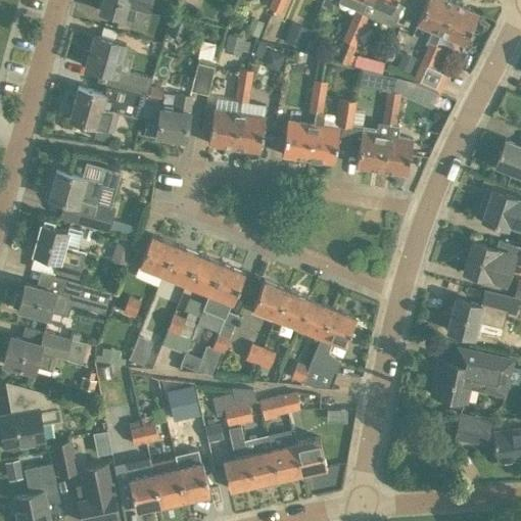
[(104,0),(101,12),(124,18),(133,21),(137,8),(148,11),(150,0),(104,0)]
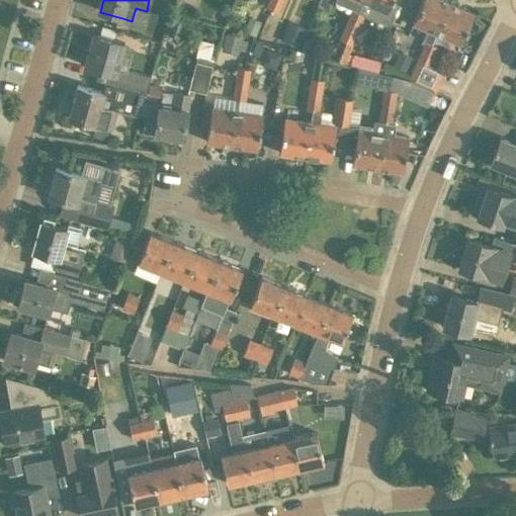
[(285,0),(270,0),(266,8),(279,14),(285,0)]
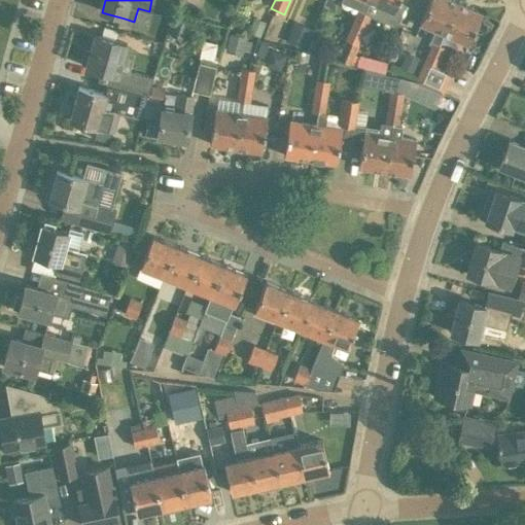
[(327,0),(325,6),(331,8),(335,0),(327,0)]
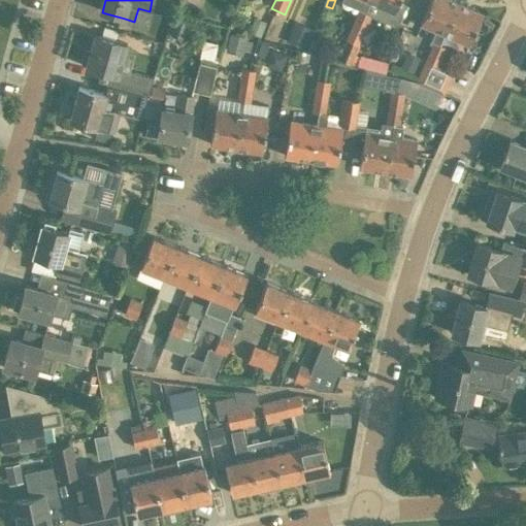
[(371,0),(370,3),(365,13),(372,17),(398,28),(409,0),(371,0)]
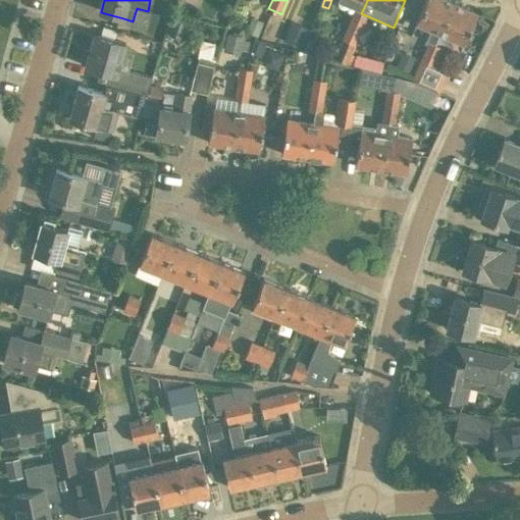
[(447,0),(427,0),(416,24),(431,32),(426,42),(429,44),(412,83),(417,86),(439,96),(450,71),(435,65),(443,49),(436,46),(440,36),(455,3),(447,0)]
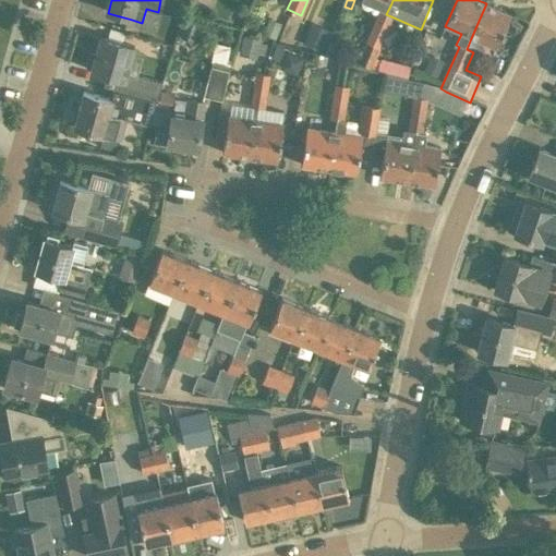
[(497,49),(511,14),(486,3),(471,38),(497,49)]
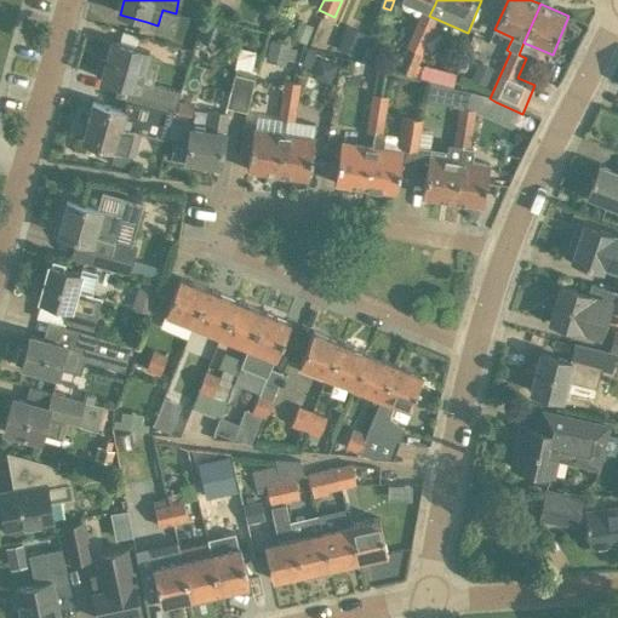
[(407,50),(415,52),(429,17),(423,13),(407,50)]
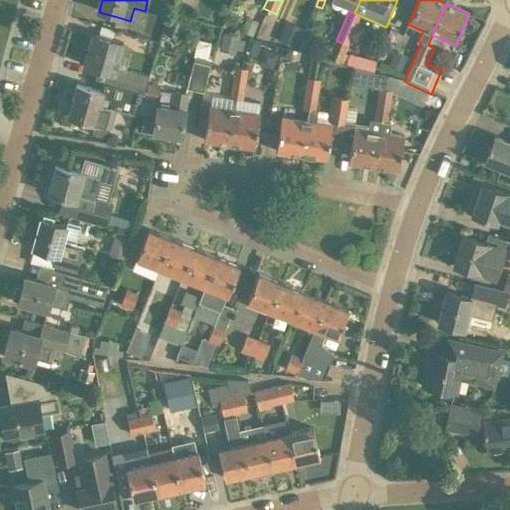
[(354,13),(342,43),(349,46),(355,31),(361,16),(354,13)]
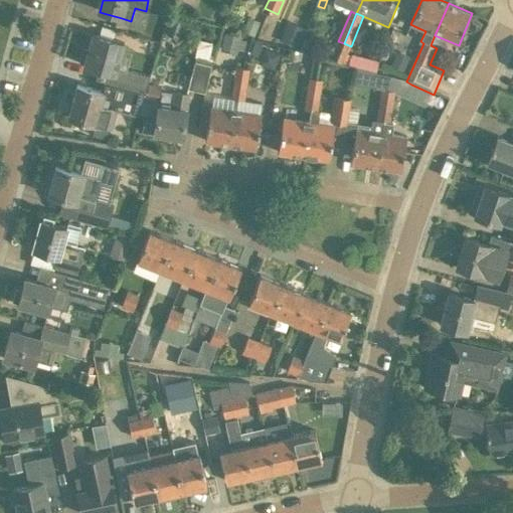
[(184,22),(172,19),(167,36),(179,40),(184,22)]
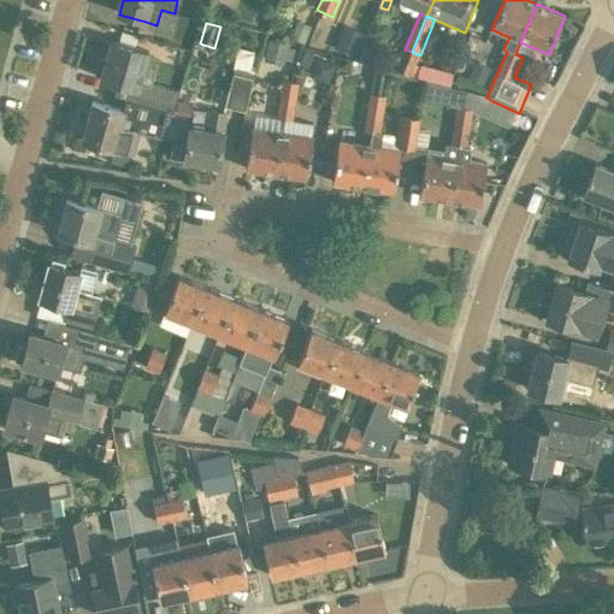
[(293,40),(306,45),(311,33),(297,27),(293,40)]
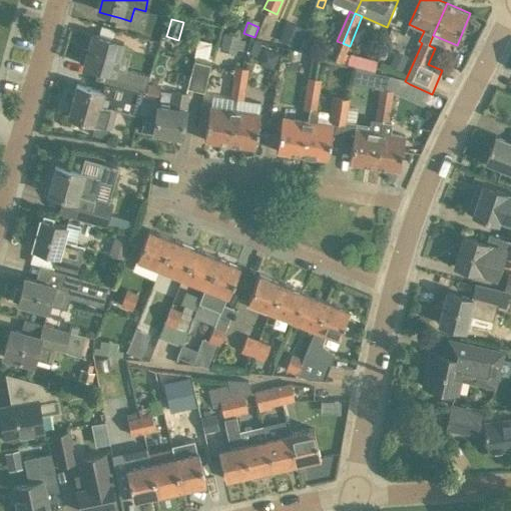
[(280,42),(297,49),(302,36),(286,28),(280,42)]
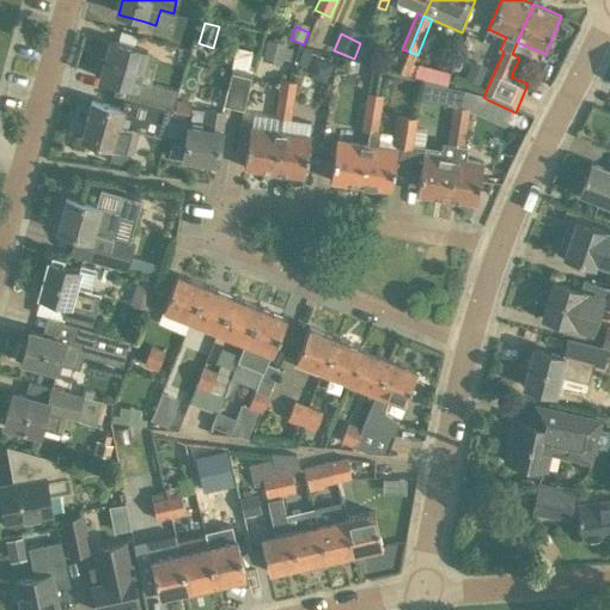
[(288,44),(268,40),(264,54),(285,59),(288,44)]
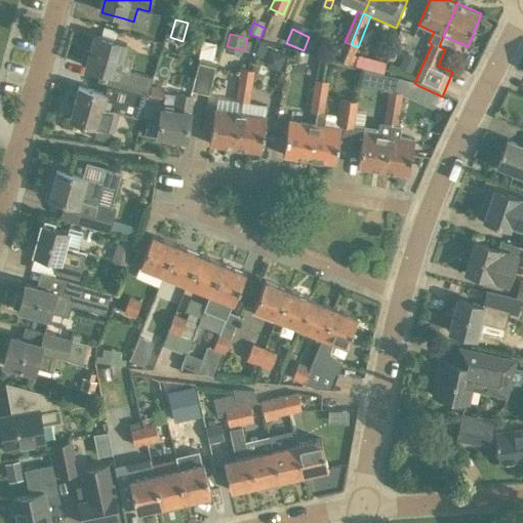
[(95,36),(90,51),(86,50),(82,65),(86,66),(86,68),(119,77),(120,72),(128,74),(129,75),(130,73),(135,54),(126,51),(127,45),(95,36)]
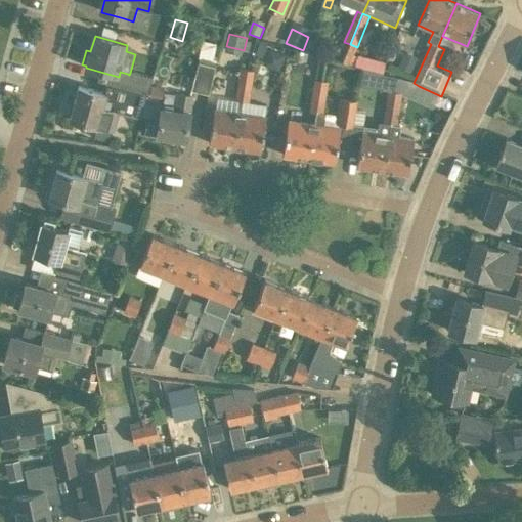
[(260,45),(256,55),(263,58),(267,48),(260,45)]
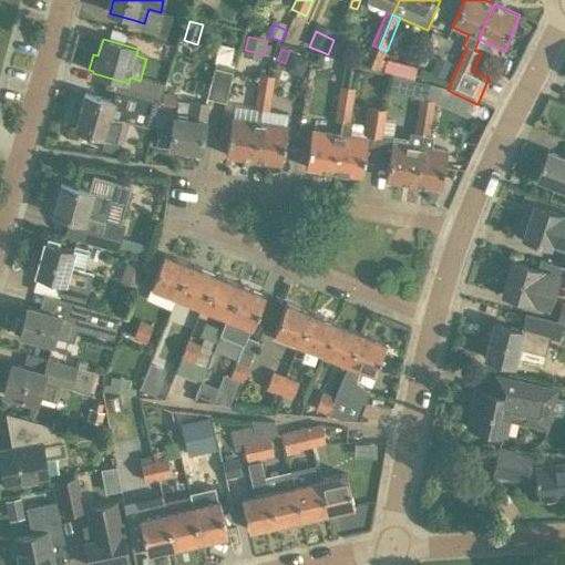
[(309,73),(310,54),(293,53),(291,72),(309,73)]
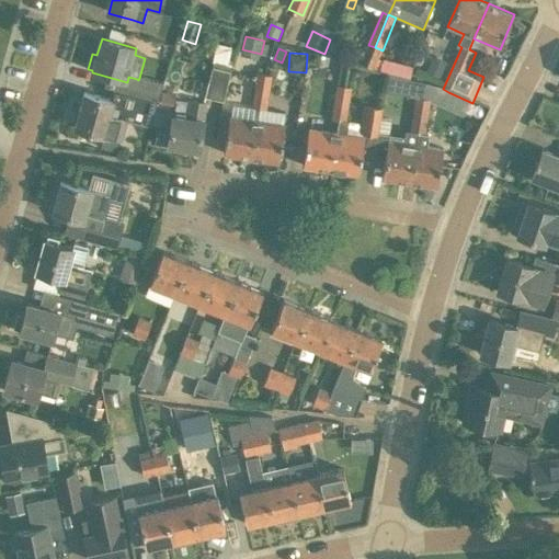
[(206,99),(225,103),(234,61),(215,58),(206,99)]
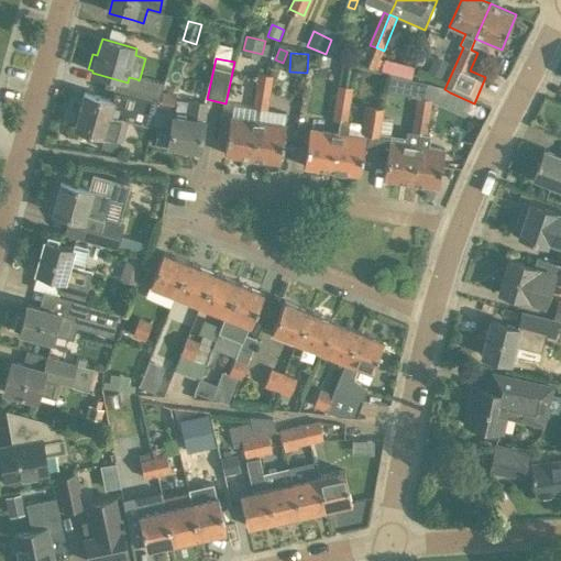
[(429,74),(441,79),(447,67),(435,62),(429,74)]
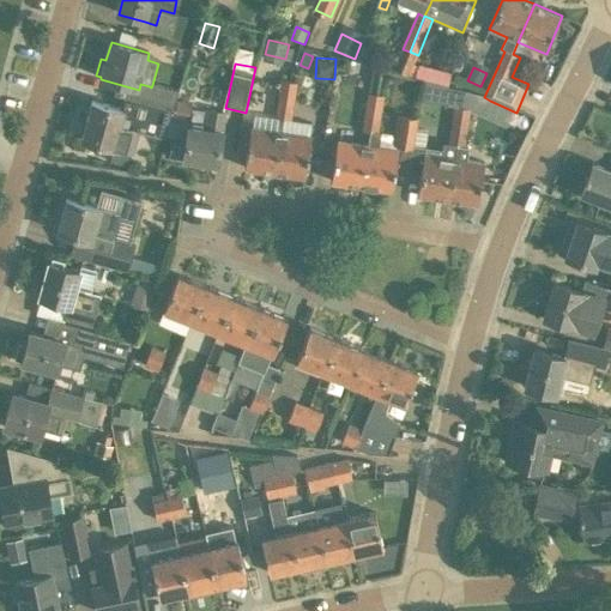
[(283,82),(280,96),(288,97),(286,102),(294,103),(297,84),(283,82)]
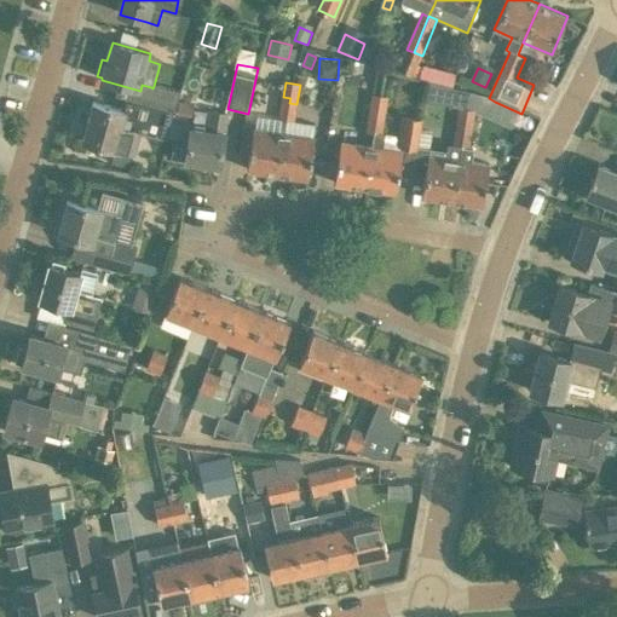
[(151,87),(146,107),(174,114),(179,93),(154,86),(153,88),(151,87)]
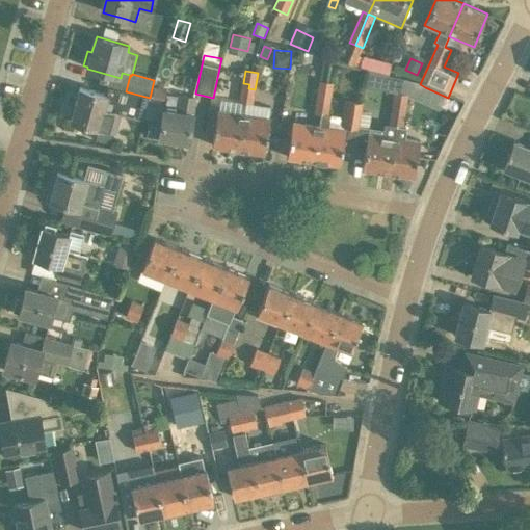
[(389,93),(395,94),(393,106),(399,107),(399,111),(406,113),(409,96),(402,95),(404,80),(392,77),(389,93)]
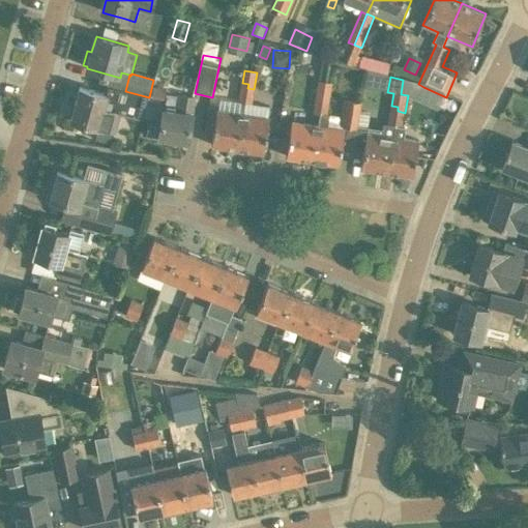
[(403,80),(401,94),(408,95),(417,99),(423,87),(418,84),(403,80)]
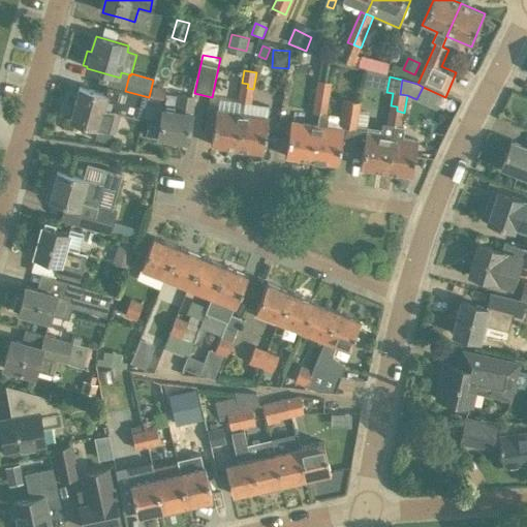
[(322,95),(321,100),(329,101),(332,84),(318,82),(316,94),(322,95)]
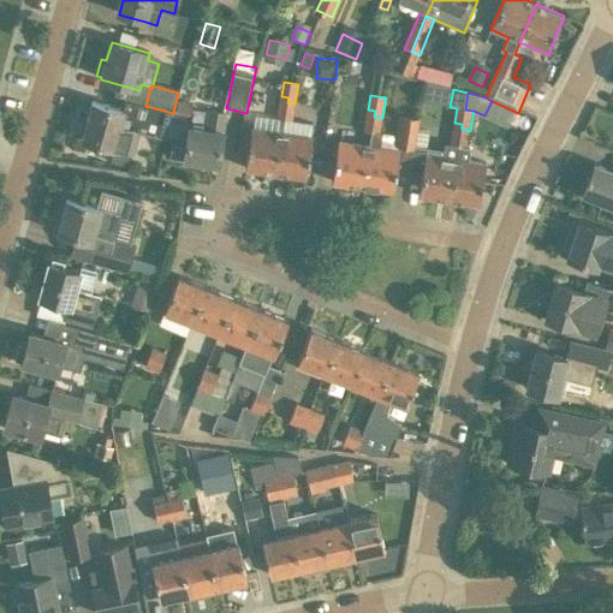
[(292,121),(295,103),(287,102),(289,97),(281,96),(278,119),(292,121)]
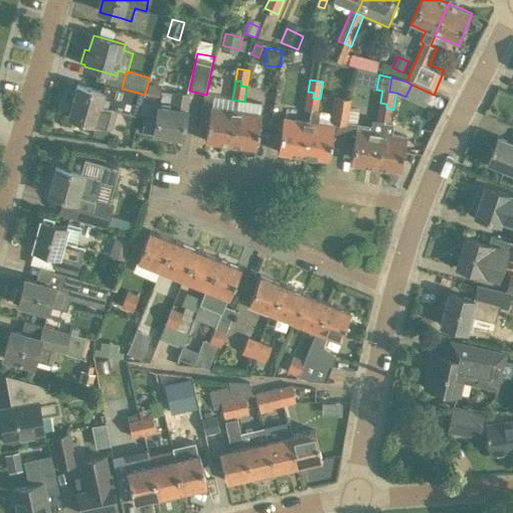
[(78,86),(73,102),(71,102),(67,115),(70,116),(69,119),(96,126),(93,137),(108,141),(112,129),(114,130),(119,113),(139,118),(145,95),(122,89),(104,83),(102,92),(78,86)]
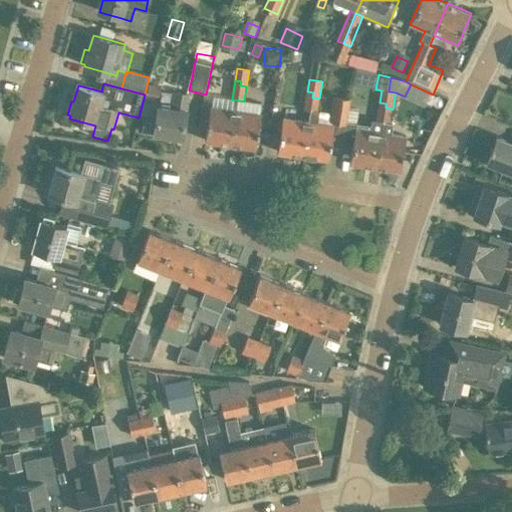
[(304,111),(311,112),(317,113),(317,111),(319,98),(312,97),(313,92),(307,91),(304,111)]
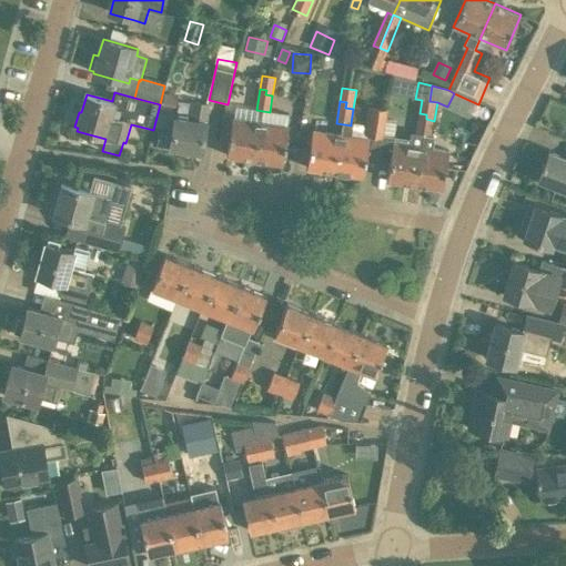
[(171,148),(203,153),(208,123),(210,105),(192,103),(189,121),(175,119),(174,128),(160,127),(157,148),(170,150),(171,148)]
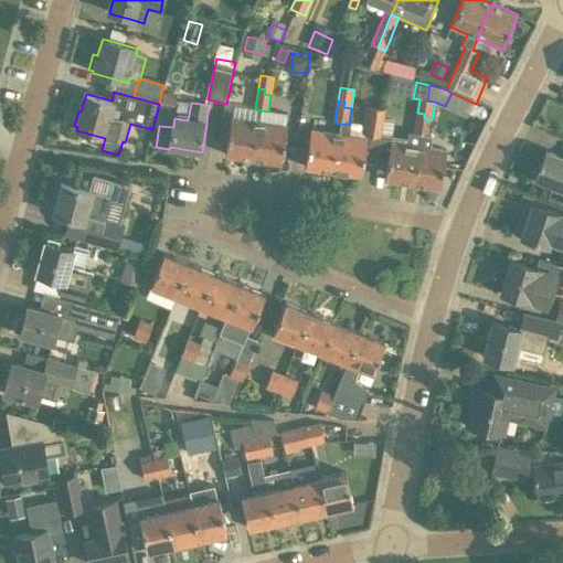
[(364,133),(369,134),(382,136),(385,109),(367,107),(364,121),(365,121),(364,133)]
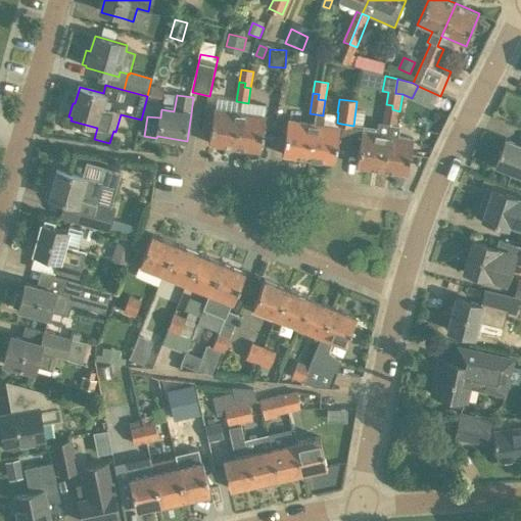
[(386,104),(383,125),(390,126),(396,127),(399,111),(392,109),(392,105),(386,104)]
